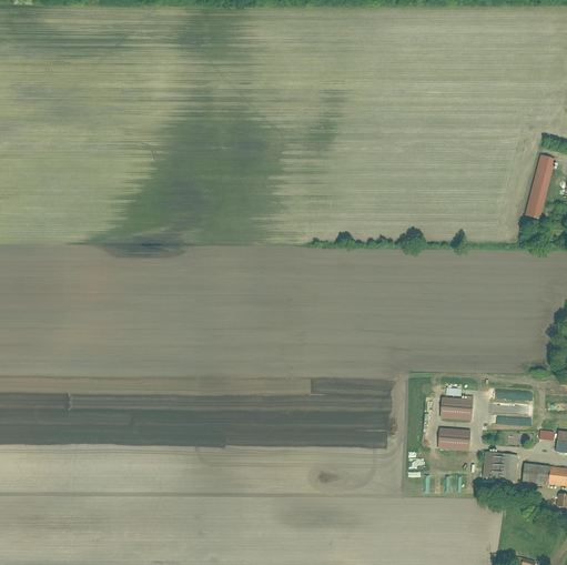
[(556,157),(540,152),(524,213),(540,217),(556,157)]
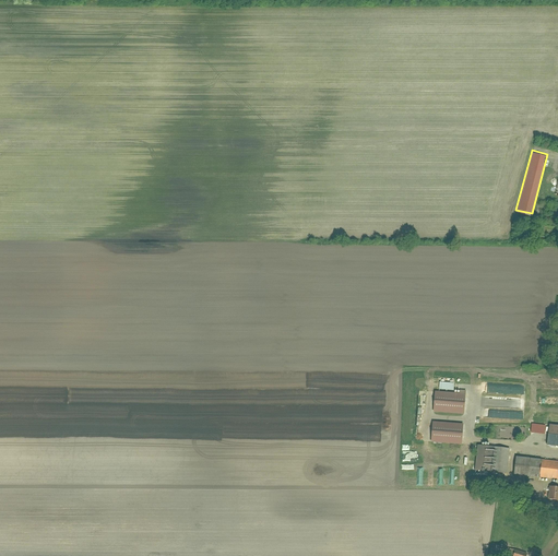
[(524,391),(524,383),(499,382),(499,391),(524,391)]
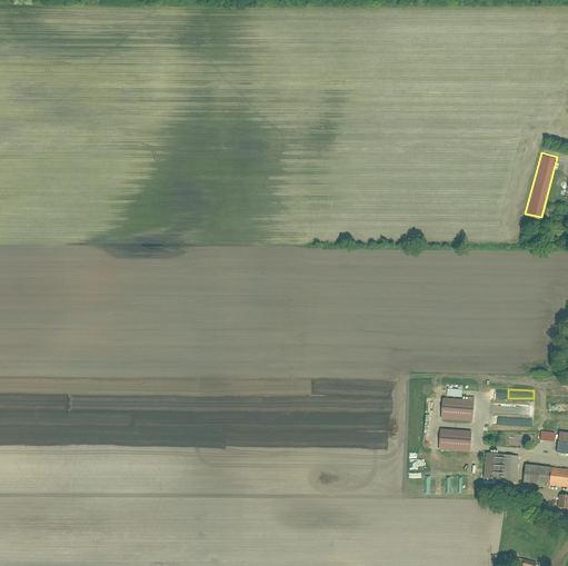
[(474,397),(444,395),(441,415),(471,417),(474,397)]
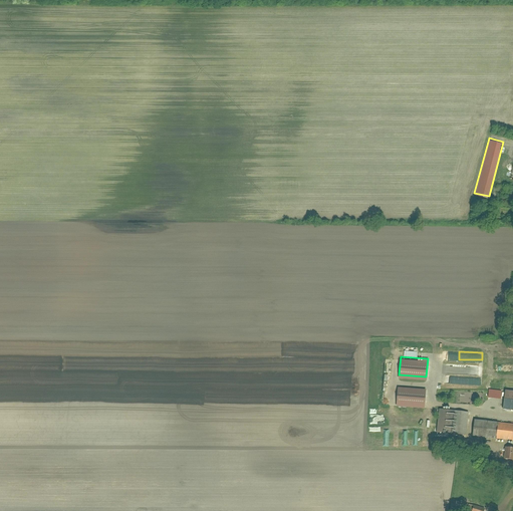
[(426,387),(399,385),(398,403),(424,405),(426,387)]
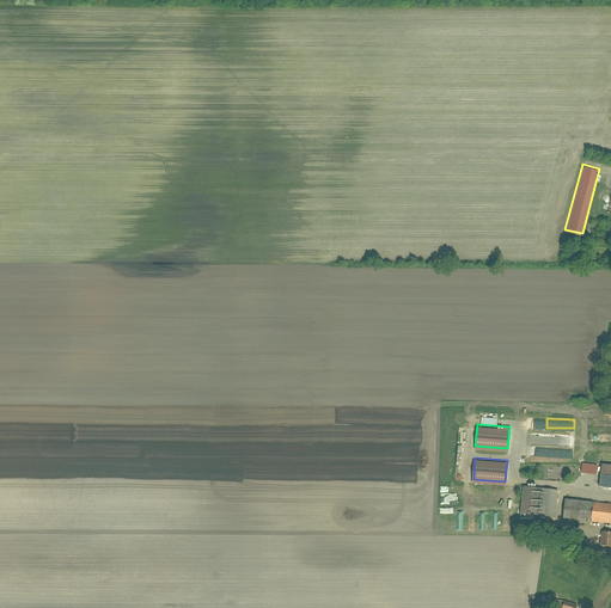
[(584,471),(602,471),(602,461),(584,460),(584,471)]
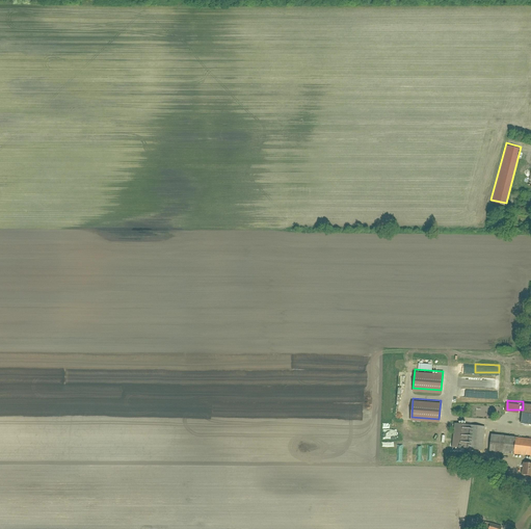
[(530,401),(524,401),(522,420),(530,421),(530,401)]
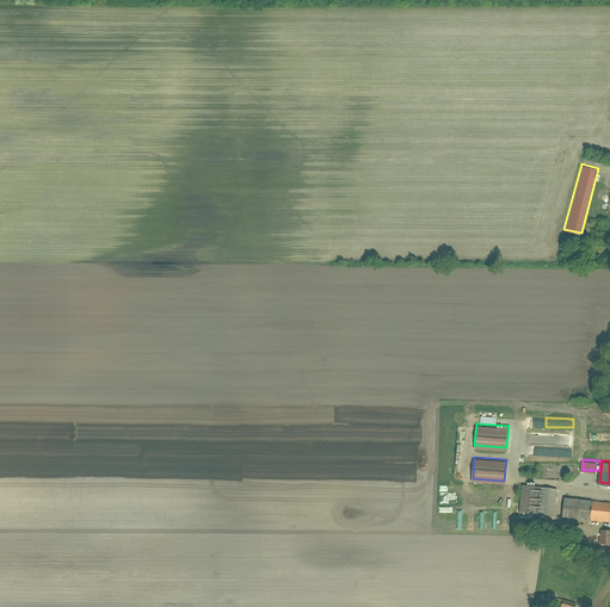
[(559,487),(522,482),(518,511),(555,515),(559,487)]
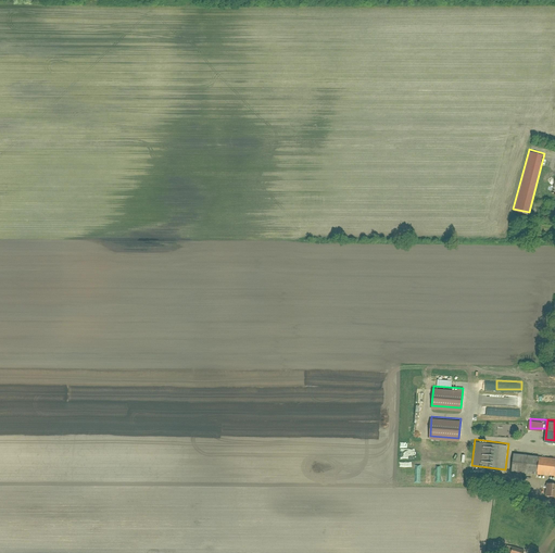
[(554,455),(514,451),(512,468),(554,474),(554,455)]
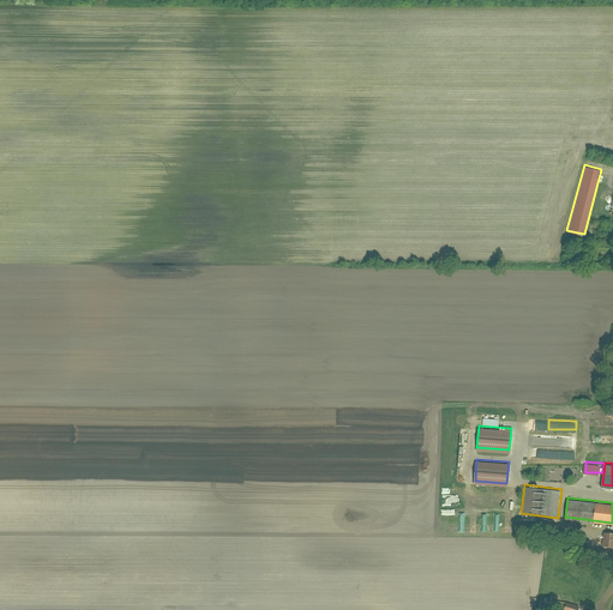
[(612,531),(602,530),(601,543),(612,544),(612,531)]
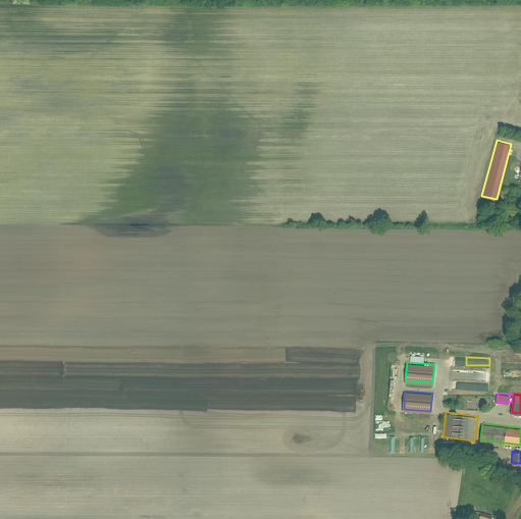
[(477,510),(475,516),(483,518),(492,518),(493,516),(499,517),(500,514),(493,512),(492,515),(477,510)]
